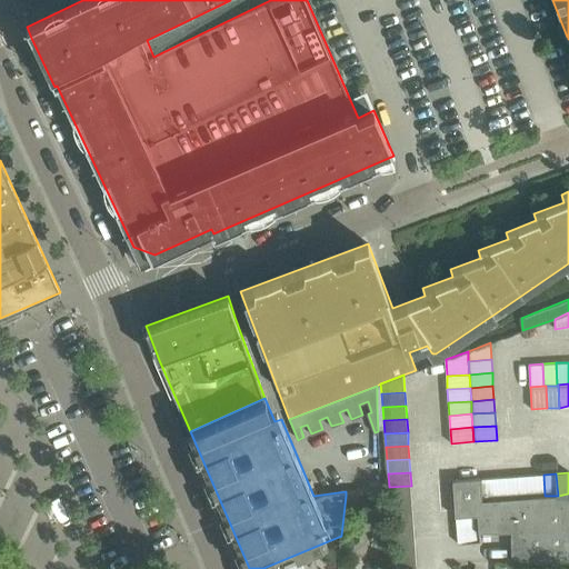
[(520,498),(532,497),(531,475),(518,476),(520,498)]
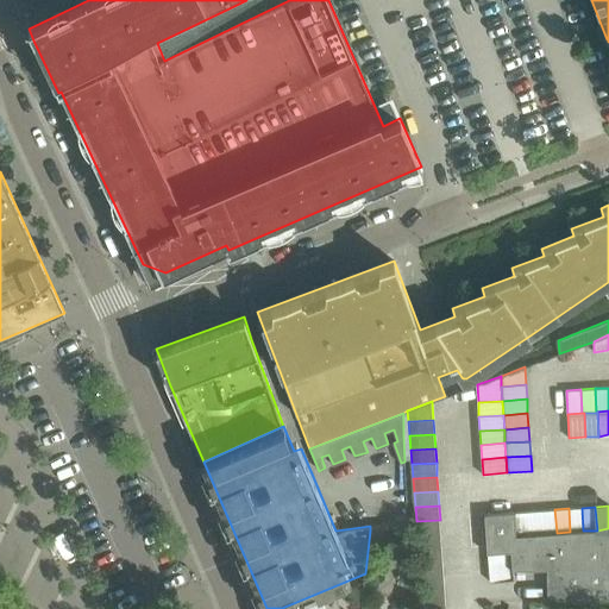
[(570,532),(583,531),(582,508),(569,508),(570,532)]
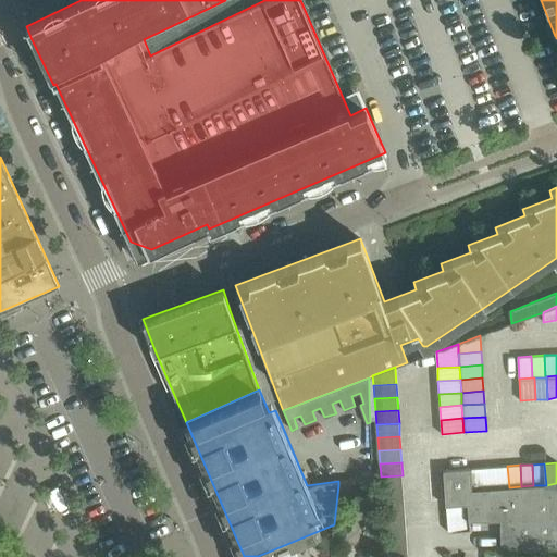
[(496,489),(509,487),(507,466),(495,467),(496,489)]
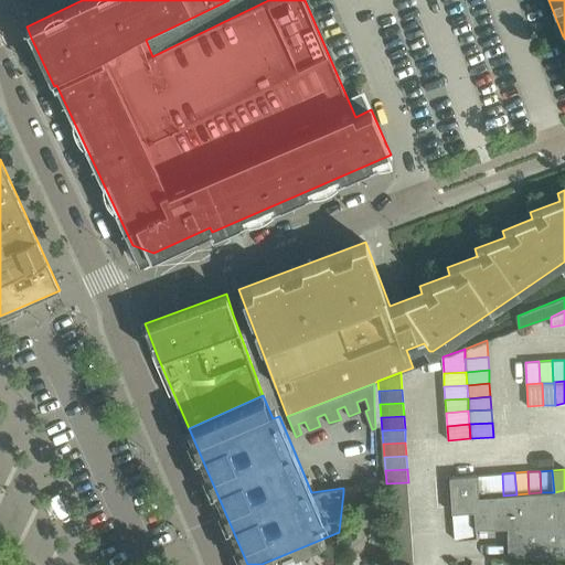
[(491,496),(503,496),(502,473),(490,475),(491,496)]
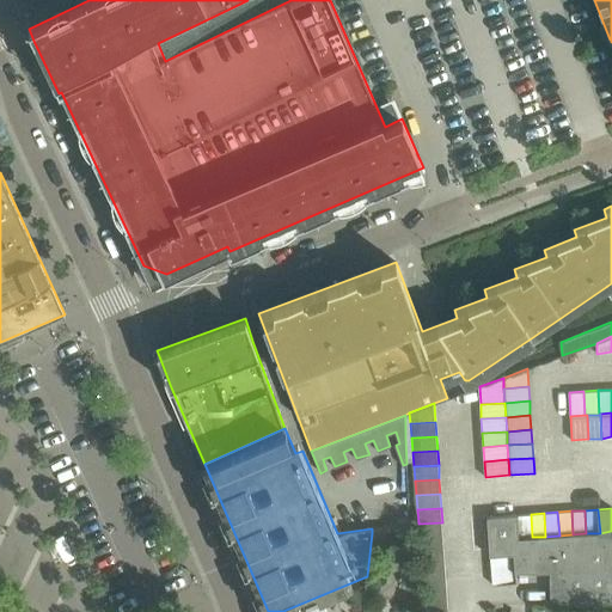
[(611,603),(611,531),(600,533),(586,533),(573,534),(560,536),(545,537),(532,537),(519,538),(518,514),(487,516),(490,555),(516,552),(518,567),(518,574),(550,573),(550,605),(575,604),(591,604),(611,603)]
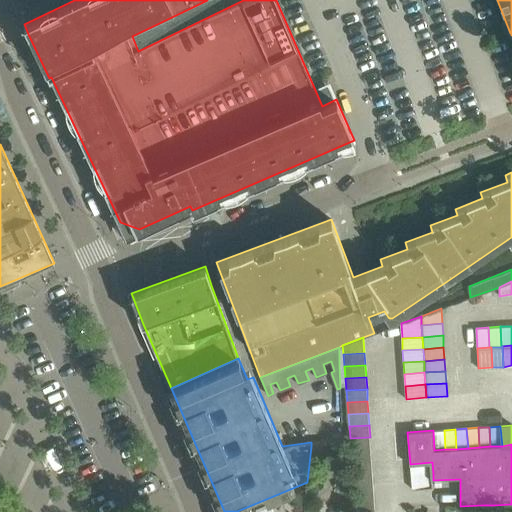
[(434,450),(445,449),(444,430),(433,430),(434,450)]
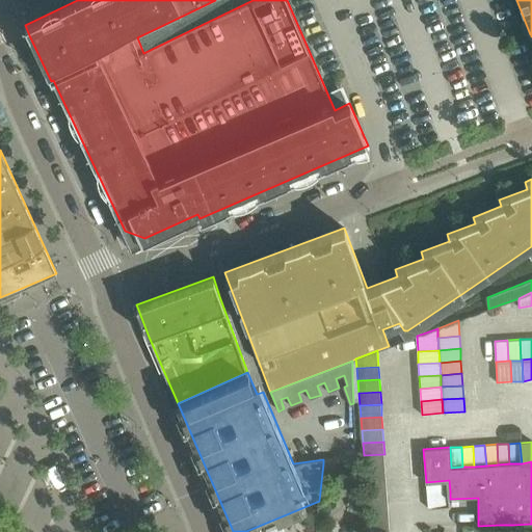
[(363,468),(386,467),(384,454),(364,455),(363,460),(363,468)]
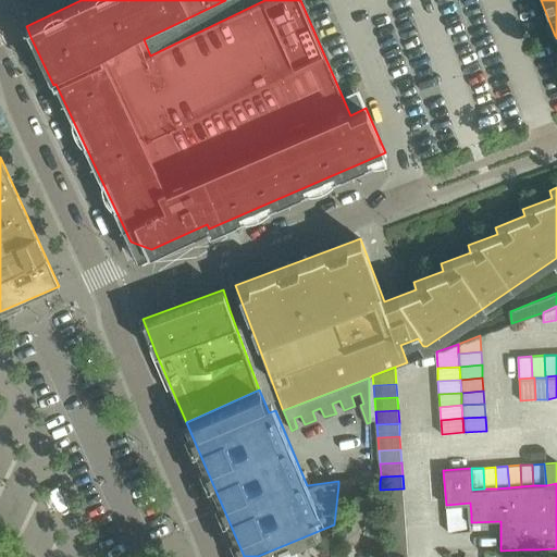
[(380,503),(405,502),(404,489),(380,490),(380,503)]
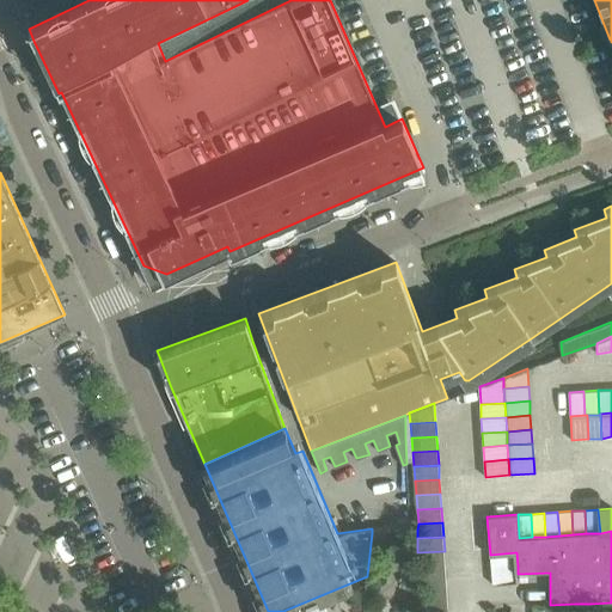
[(418,567),(445,565),(445,551),(417,552),(418,567)]
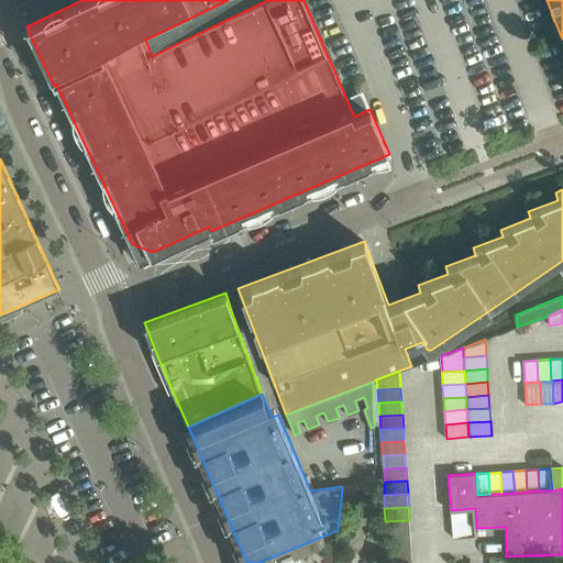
[(451,523),(476,521),(475,508),(451,510),(451,523)]
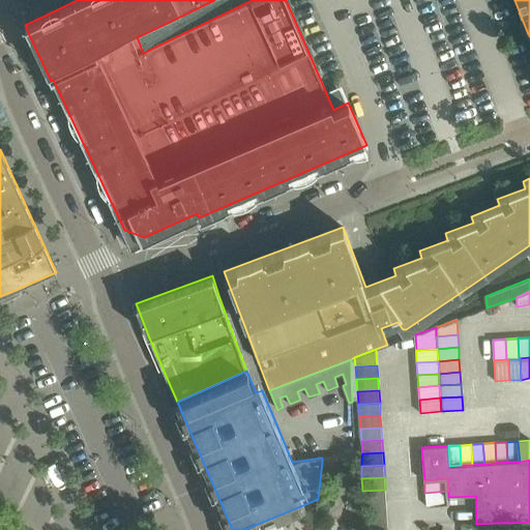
[(362,503),(386,502),(385,490),(362,491),(362,503)]
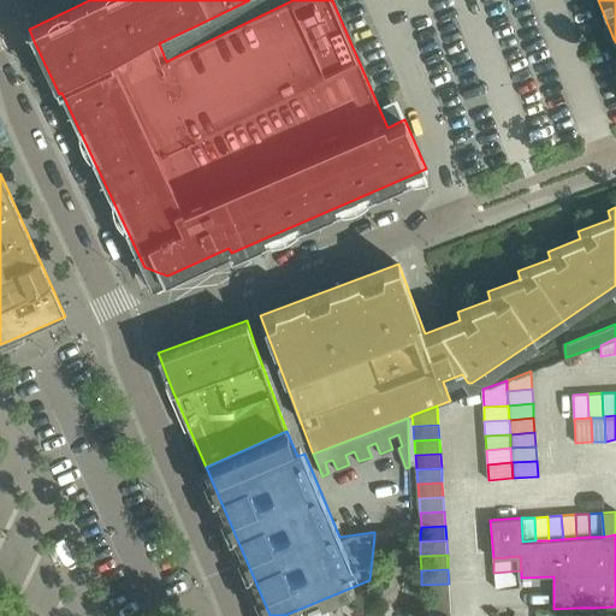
[(521,570),(493,573),(495,587),(522,586),(521,578),(521,570)]
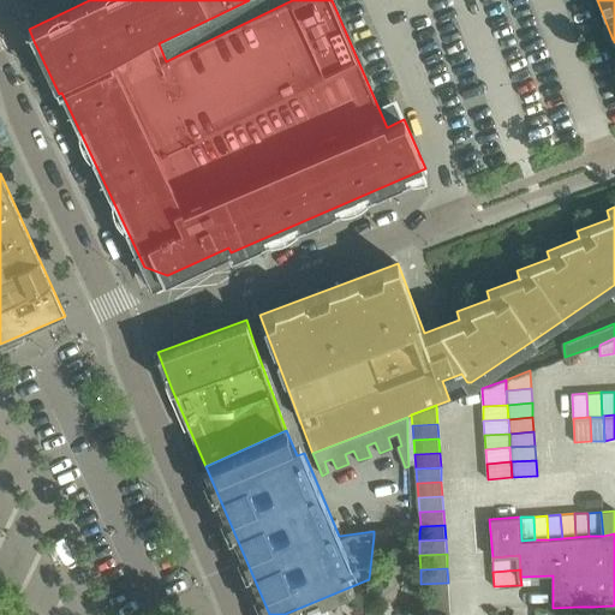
[(369,579),(285,614),(369,614),(366,608),(369,579)]
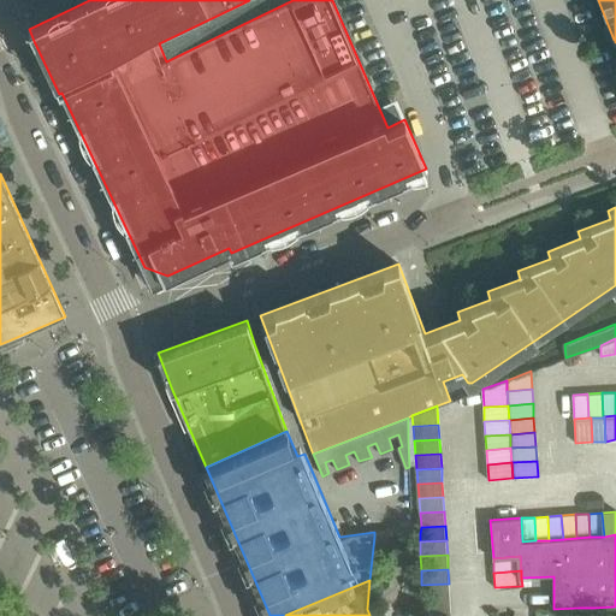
[(421,599),(450,598),(449,584),(421,585),(421,599)]
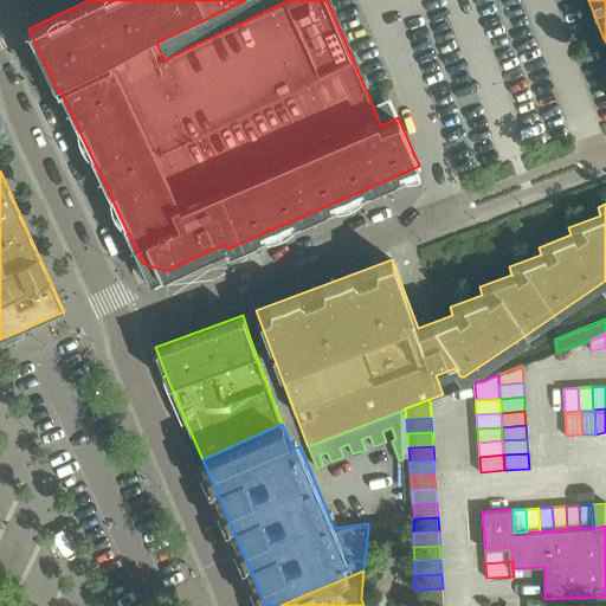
[(443,588),(414,590),(414,603),(443,605),(443,598),(443,588)]
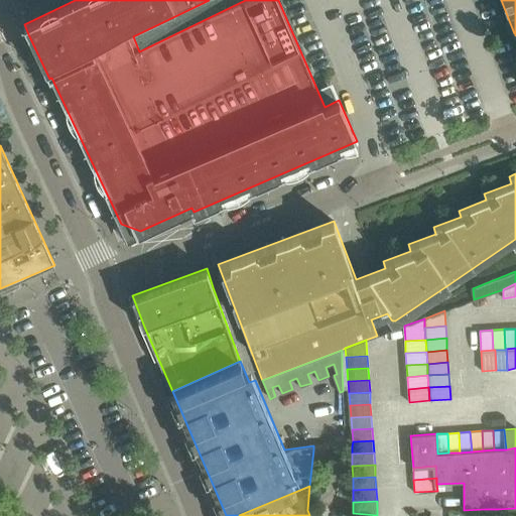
All buildings are outlined.
